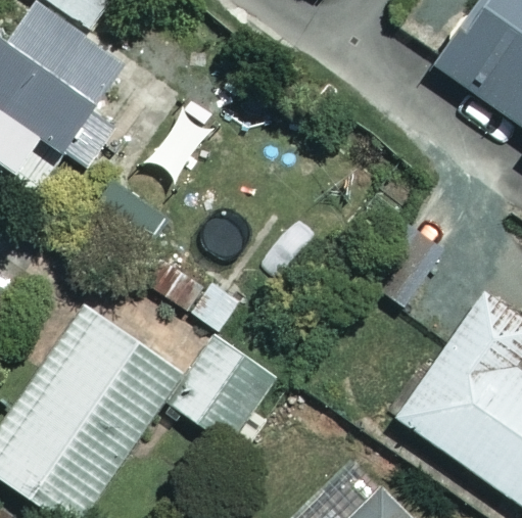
[(121,63),(36,0),(34,0),(3,40),(0,37),(0,159),(12,170),(39,134),(84,169),(116,126),(89,104),(121,63)]
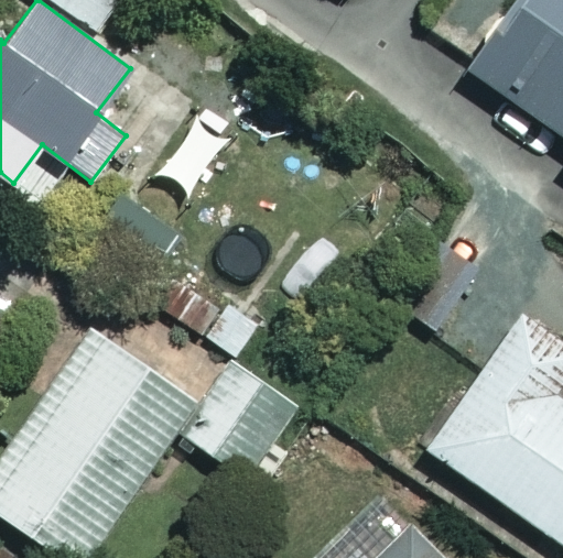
[(562,0),(524,0),(473,74),(562,135),(562,0)]
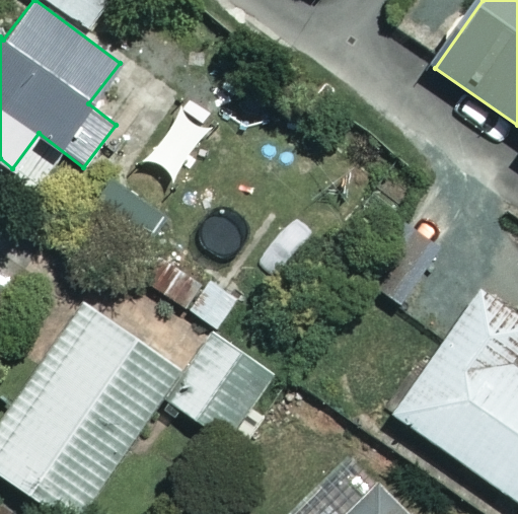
[(517,318),(478,291),(392,415),(517,502),(517,372),(508,365),(517,351),(517,318)]
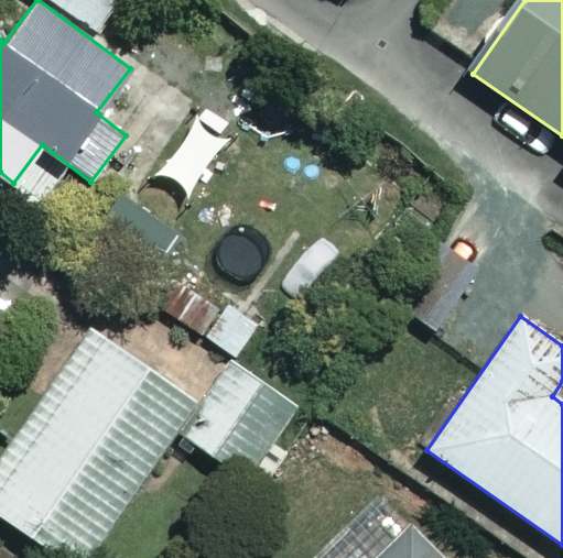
[(203,405),(96,329),(9,451),(0,445),(0,514),(61,557),(88,557),(177,431),(246,480),(300,405),(236,359),(203,405)]
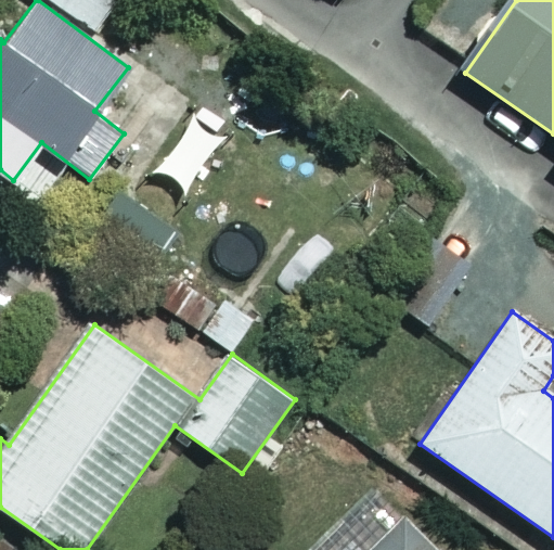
[(423,549),(391,525),(372,549),(423,549)]
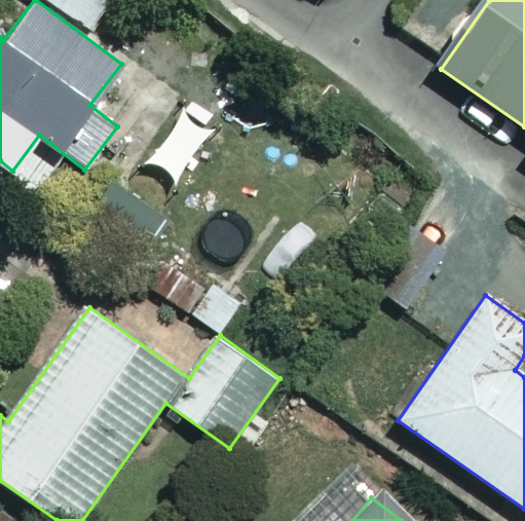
All buildings are outlined.
